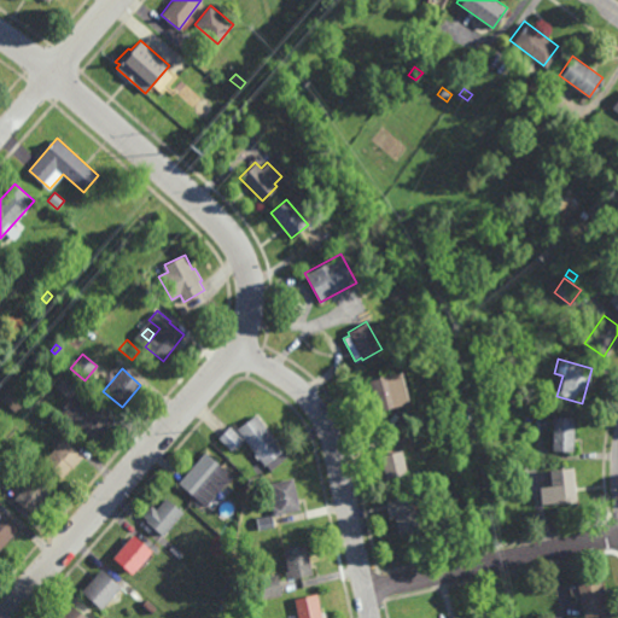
[(69,398),(54,386),(66,371),(81,384),(69,398)]
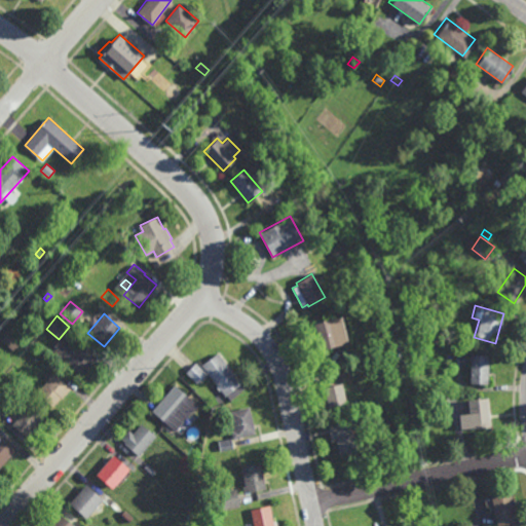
[(321,349),(314,323),(341,316),(347,343),(321,349)]
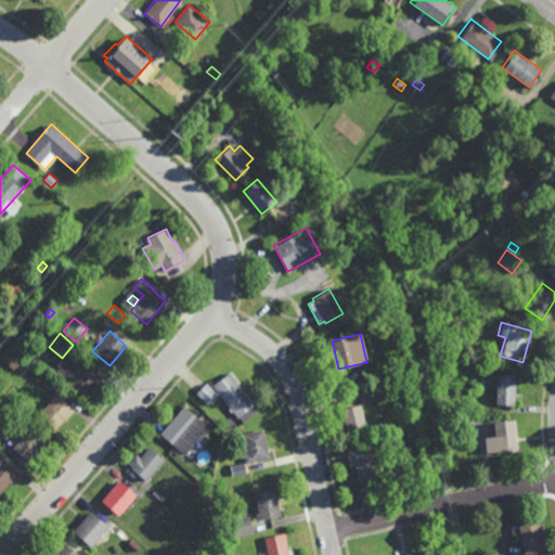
[(14,371),(1,358),(12,346),(25,359),(14,371)]
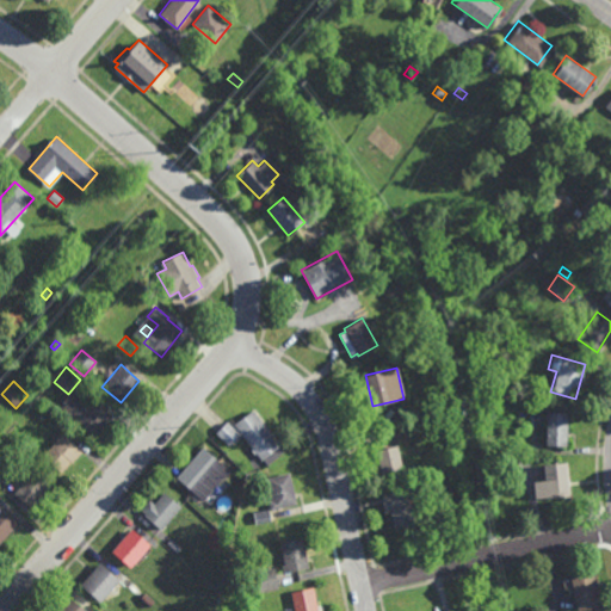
[(76,400),(79,397),(87,405),(92,400),(111,417),(99,431),(98,430),(91,438),(57,408),(69,394),(76,400)]
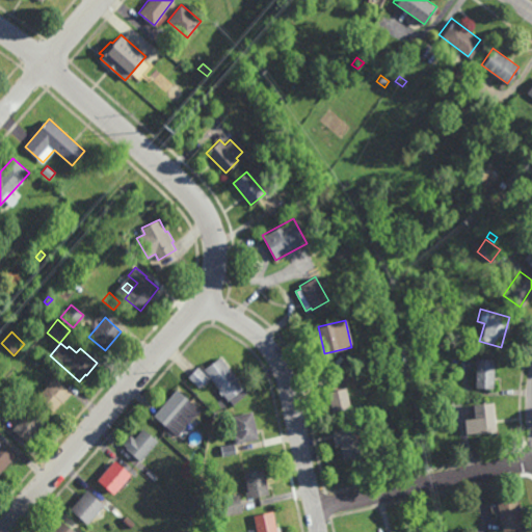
[(228,399),(205,369),(220,357),(243,388),(228,399)]
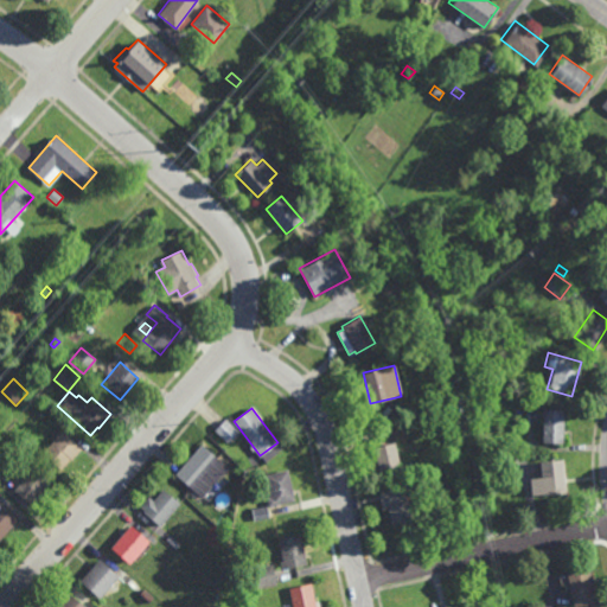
[(562,443),(542,442),(542,409),(563,409),(562,443)]
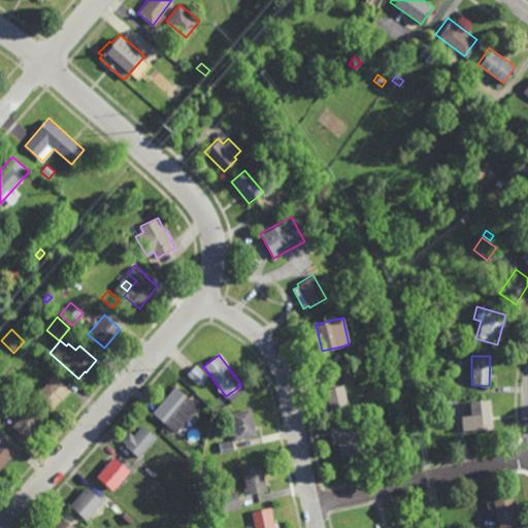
[(197,384),(188,373),(197,364),(206,374),(197,384)]
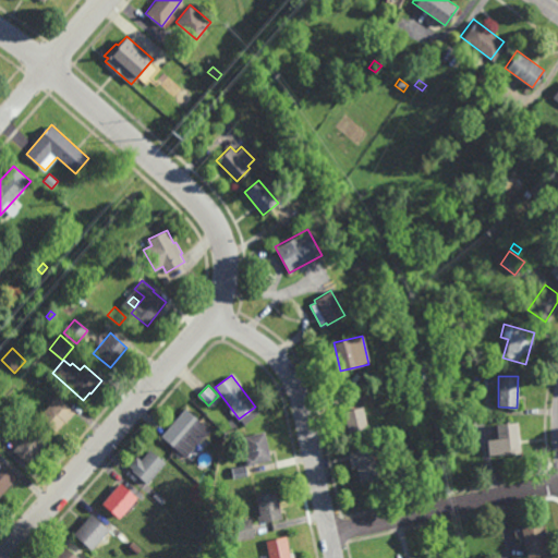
[(64,423),(64,422),(55,432),(38,416),(56,396),(74,412),(64,423)]
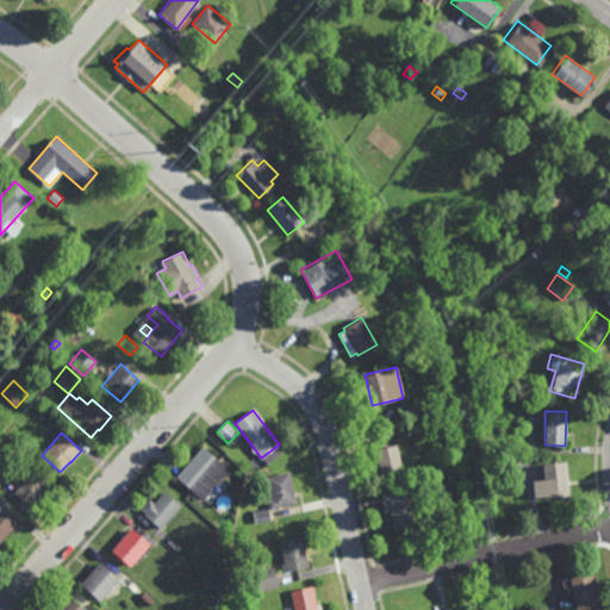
[(381,479),(375,449),(397,444),(404,474),(381,479)]
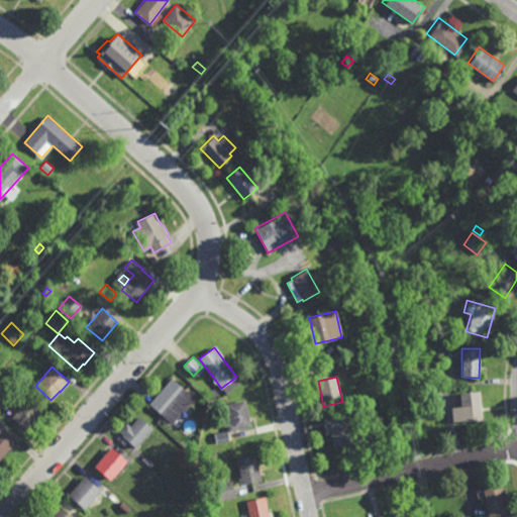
[(21,393),(11,383),(15,378),(26,388),(21,393)]
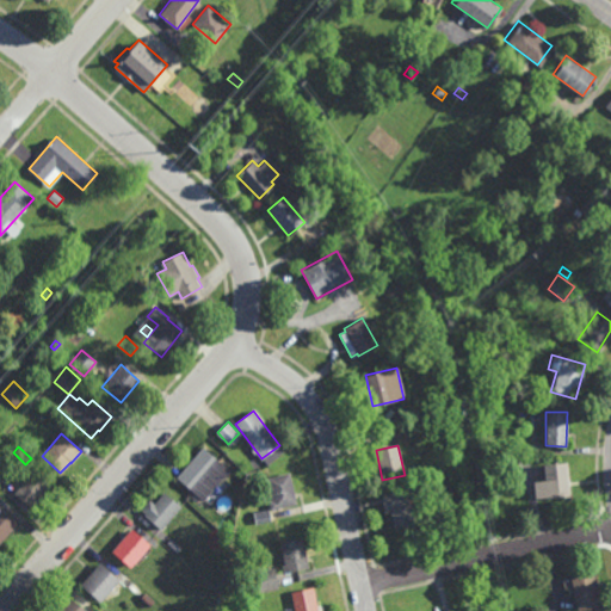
[(203,500),(177,477),(203,448),(229,470),(203,500)]
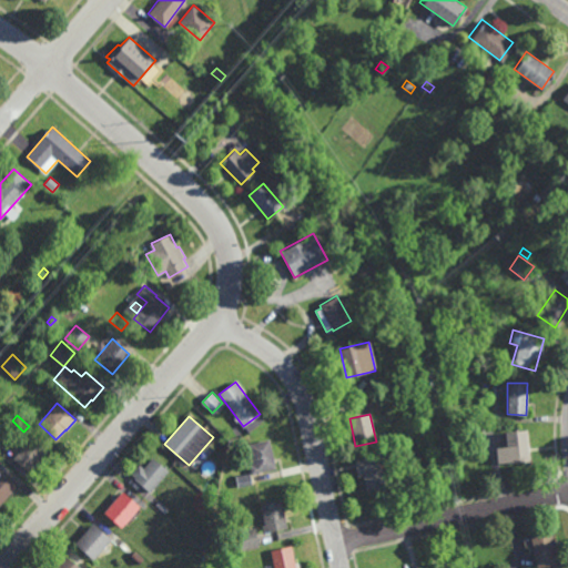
[(497,464),(495,447),(506,447),(505,432),(526,429),(528,462),(497,464)]
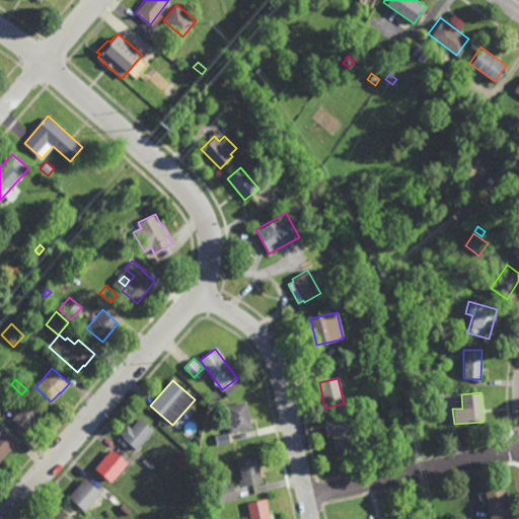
[(25,431),(12,419),(30,398),(44,411),(25,431)]
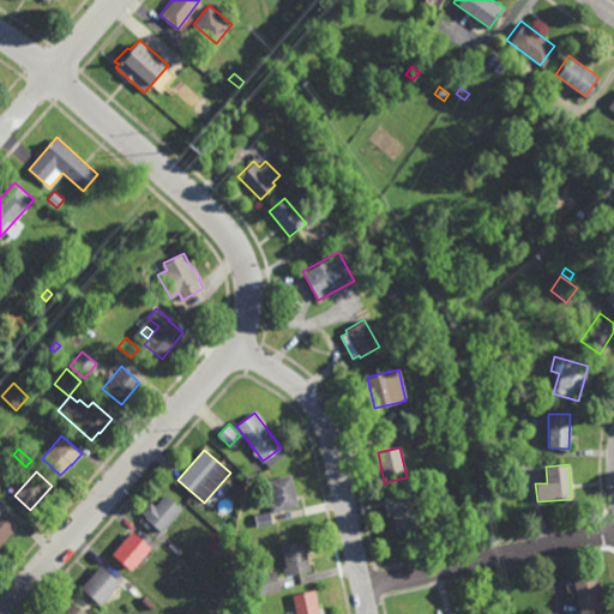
[(274,512),(271,503),(272,503),(269,480),(292,475),(298,506),(274,512)]
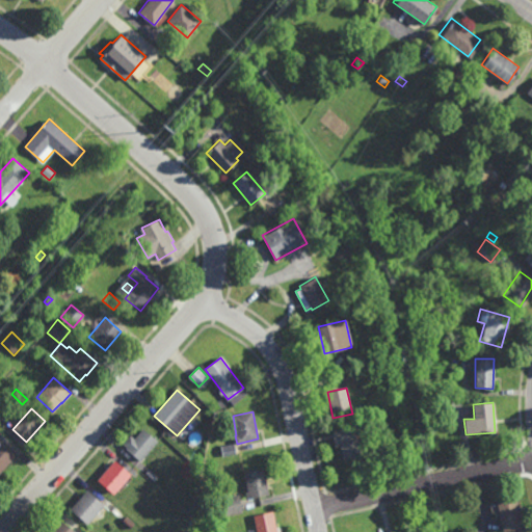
[(343,459),(337,431),(354,427),(361,455),(343,459)]
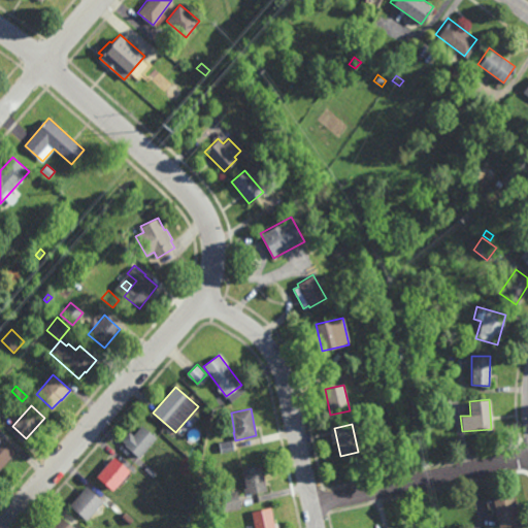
[(157,437),(139,458),(124,446),(125,444),(122,441),(129,432),(133,435),(142,425),(157,437)]
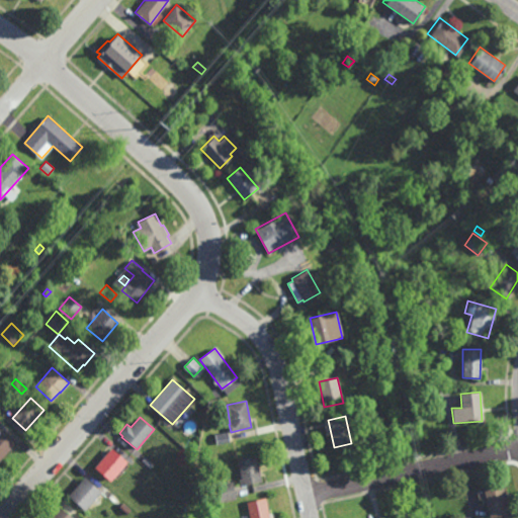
[(0,429),(15,444),(0,460),(0,429)]
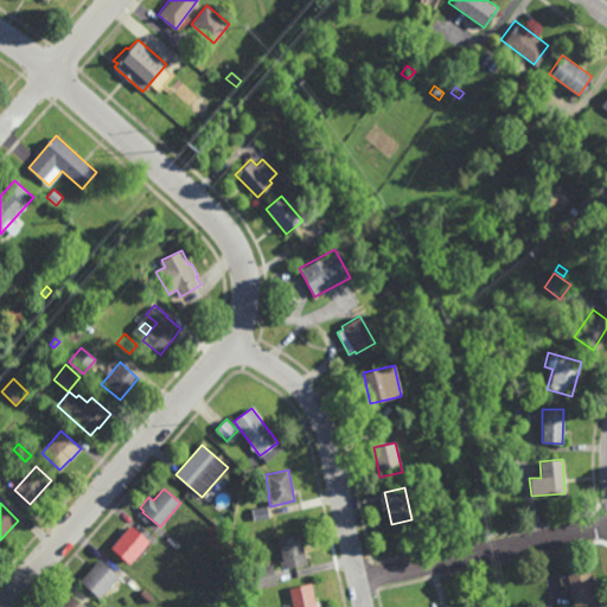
[(254,521),(251,508),(267,505),(269,517),(254,521)]
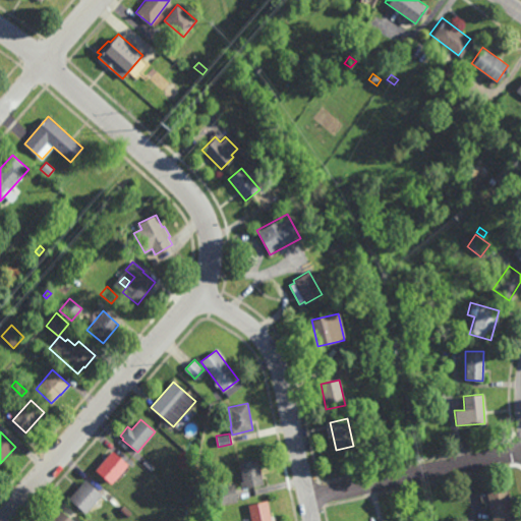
[(110,484),(95,470),(112,452),(128,465),(110,484)]
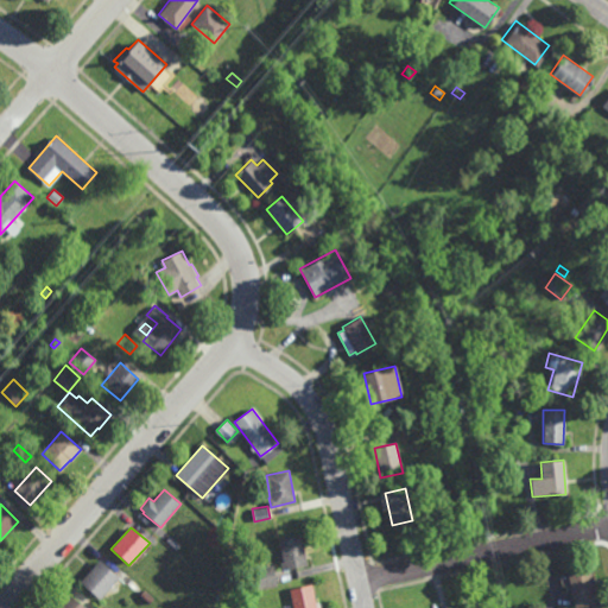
[(424,539),(422,530),(429,527),(432,537),(424,539)]
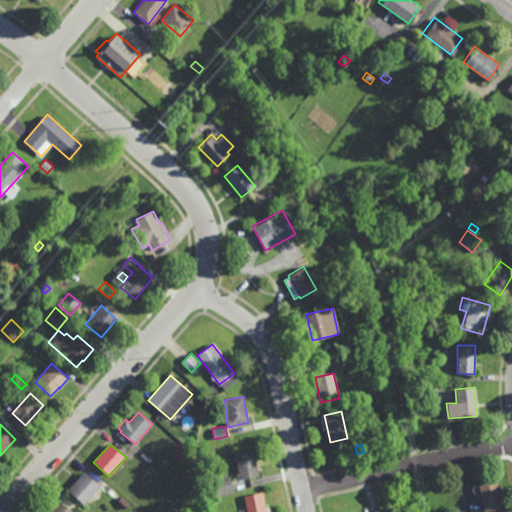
[(237,480),(236,474),(238,474),(234,455),(253,451),(259,476),(237,480)]
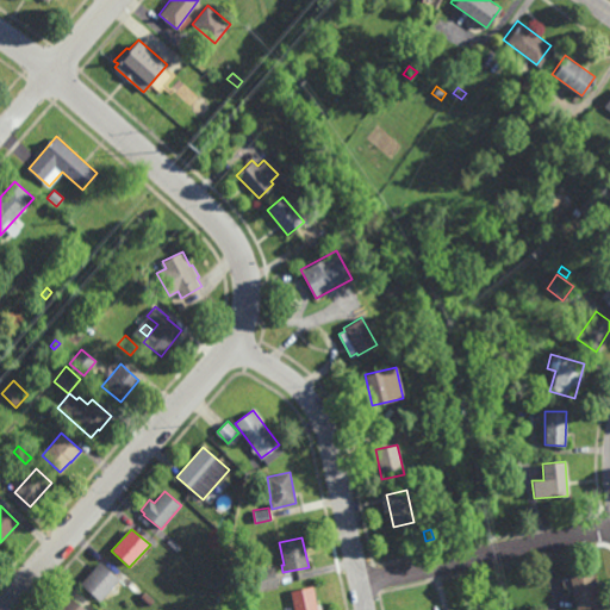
[(176,552),(166,542),(169,539),(180,548),(176,552)]
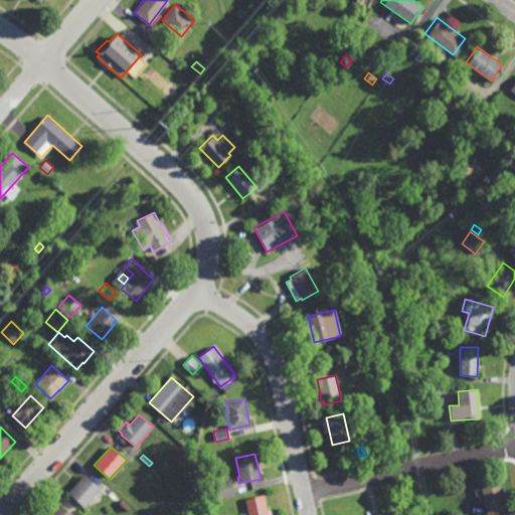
[(83,508),(66,494),(84,474),(101,489),(83,508)]
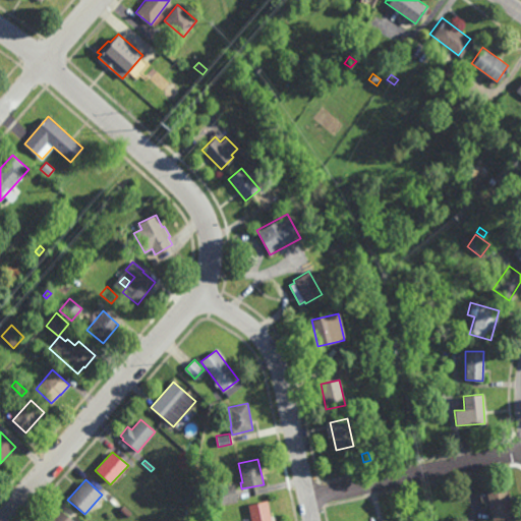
[(221,506),(217,487),(234,484),(237,502),(221,506)]
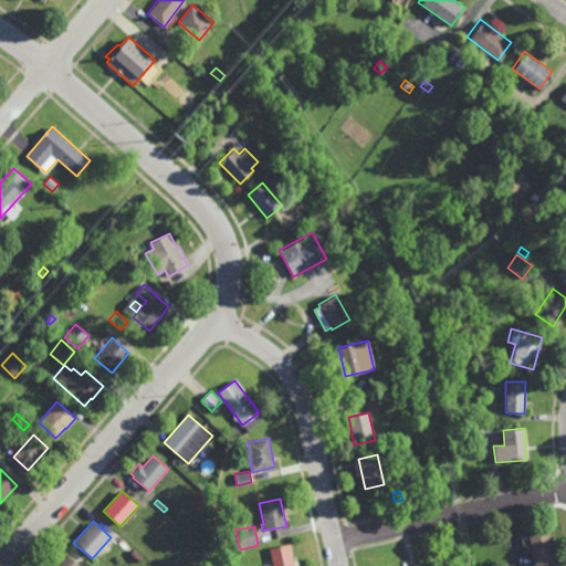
[(540,565),(533,565),(527,535),(548,530),(556,563),(540,565)]
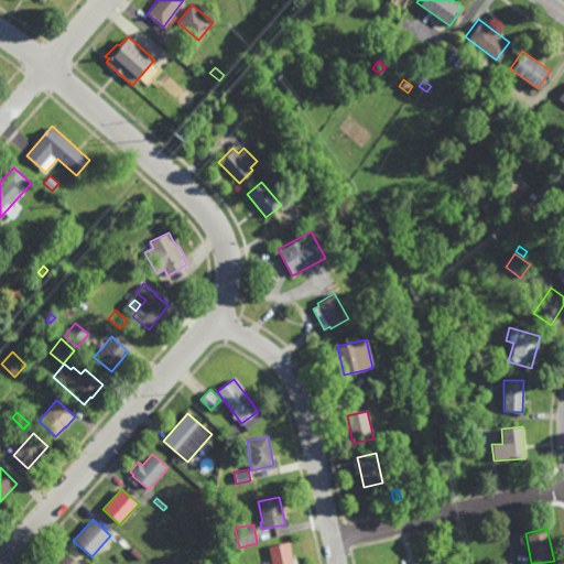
[(271,563),(268,546),(289,542),(293,563),(271,563)]
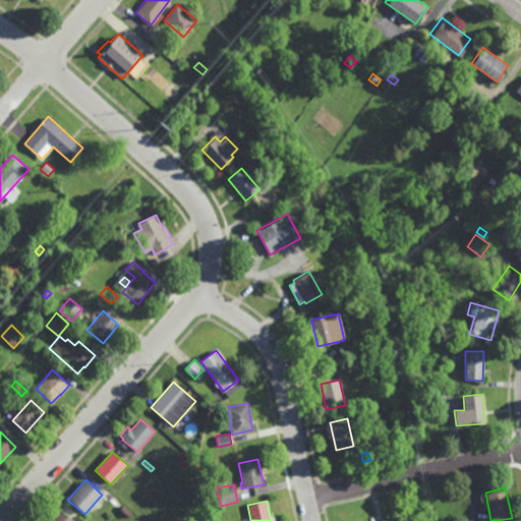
[(128,518),(119,510),(123,505),(133,513),(128,518)]
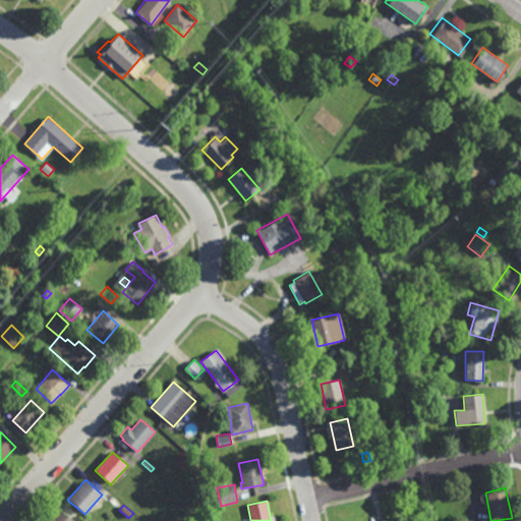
[(51,520),(52,520),(50,519),(59,510),(71,520),(51,520)]
